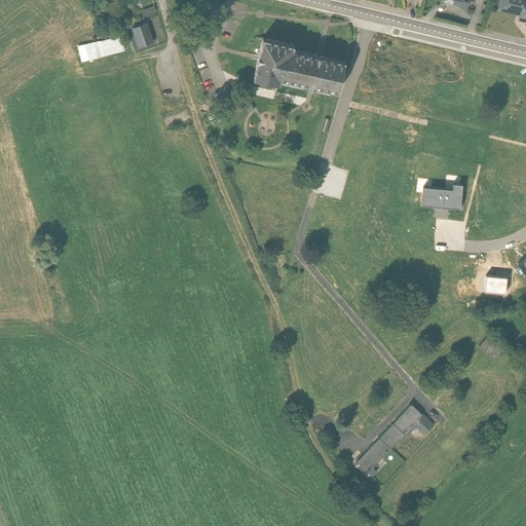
[(525,0),(498,0),(497,9),(518,14),(518,16),(525,17),(525,0)]
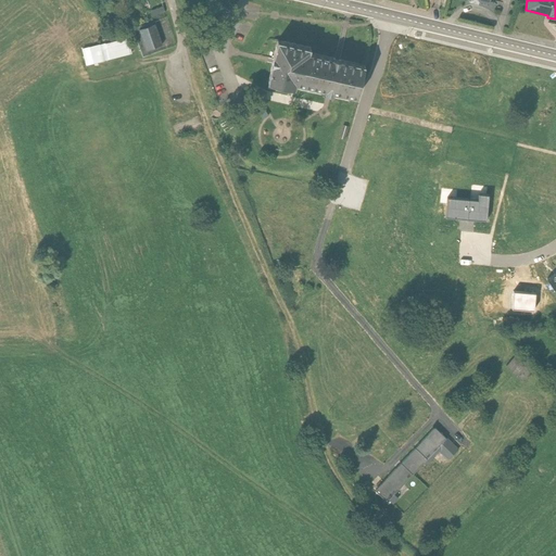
[(155,24),(139,29),(146,50),(162,45),(155,24)]
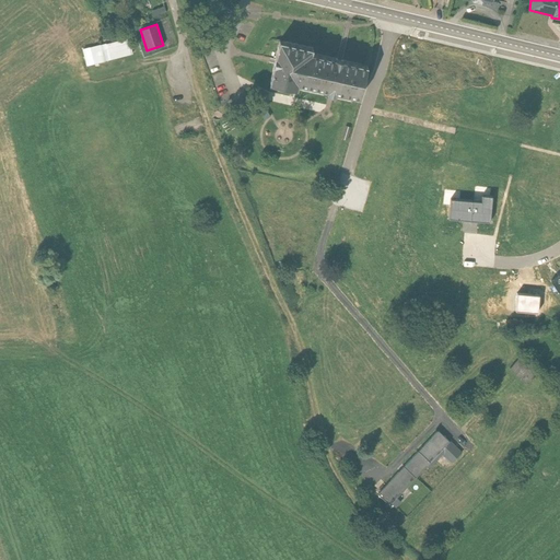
[(133,54),(129,37),(82,48),(85,66),(133,54)]
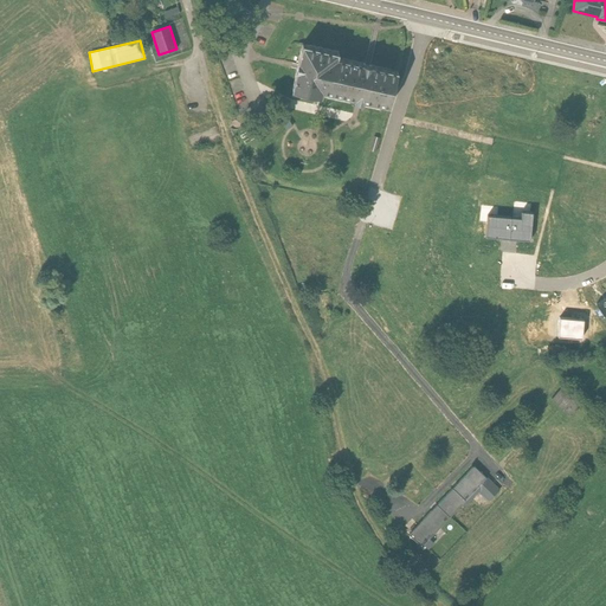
[(339,53),(302,45),(296,66),(291,90),(321,97),(322,91),(388,107),(397,72),(337,58),(339,53)]
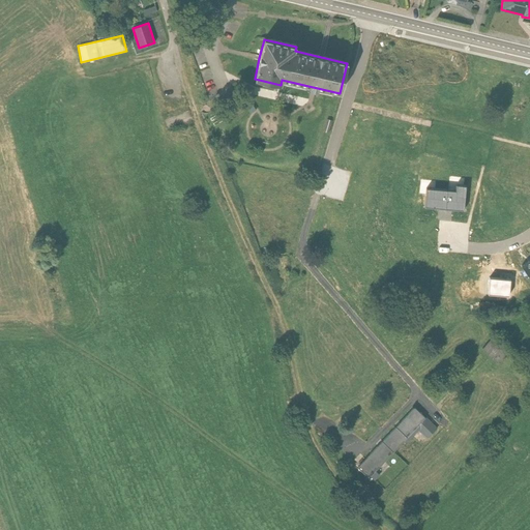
[(455,192),(445,190),(444,209),(464,211),(466,186),(455,185),(455,192)]
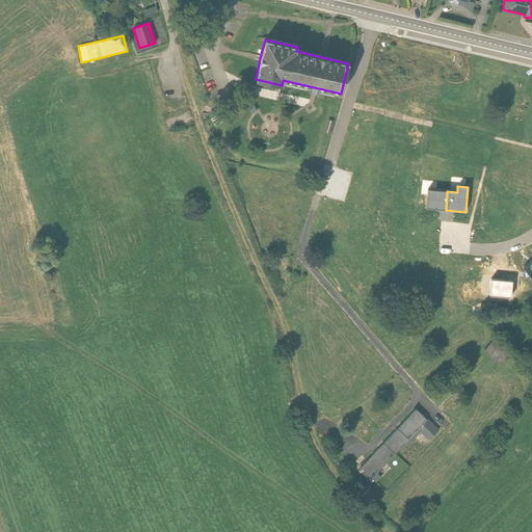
[(447,191),(428,189),(426,208),(446,210),(447,191)]
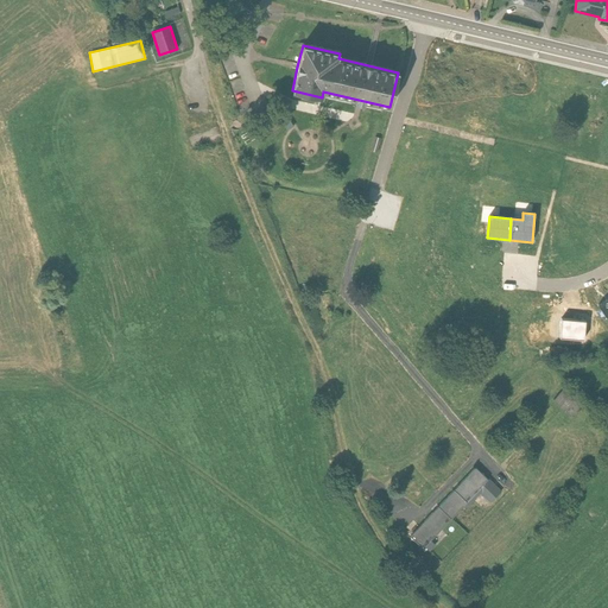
[(607,297),(597,305),(607,321),(607,297)]
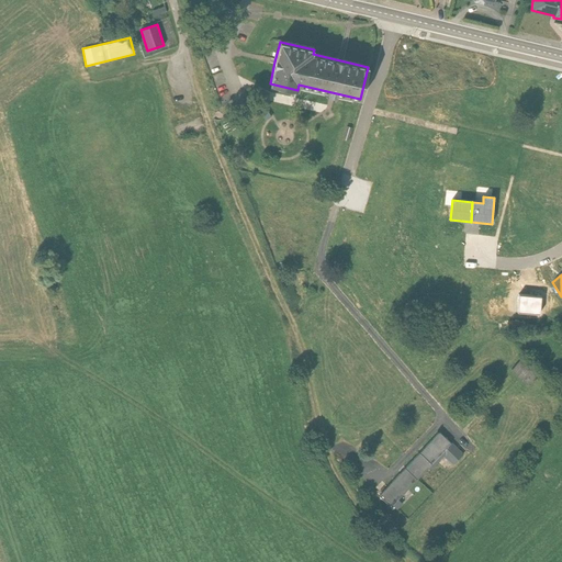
[(536,373),(520,358),(512,367),(527,382),(536,373)]
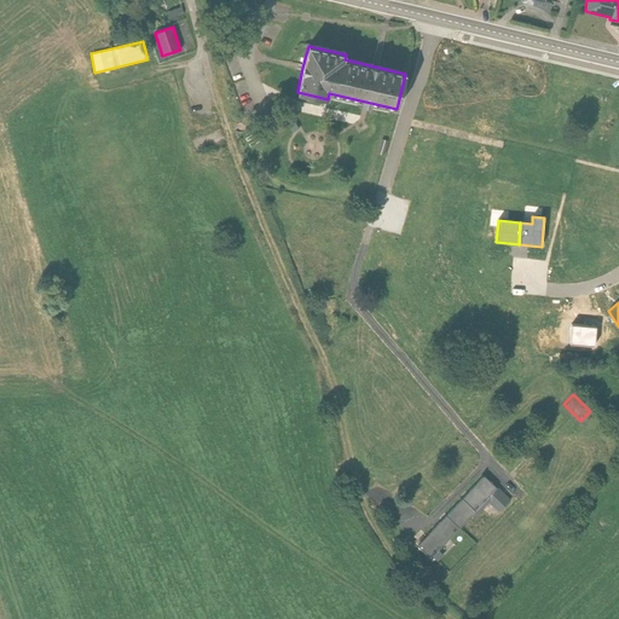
[(496,485),(482,473),(418,539),(432,553),(485,497),(496,485)]
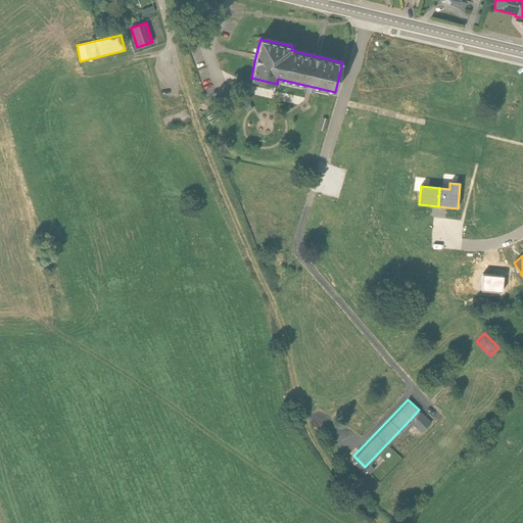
[(430,421),(419,410),(410,420),(421,431),(430,421)]
